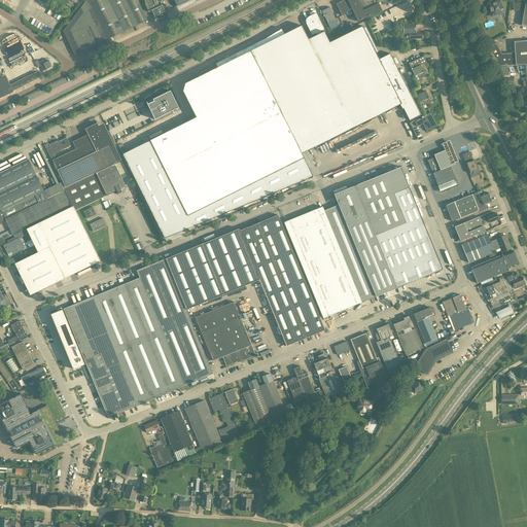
[(107,39),(147,21),(137,0),(86,0),(63,32),(75,56),(107,39)]
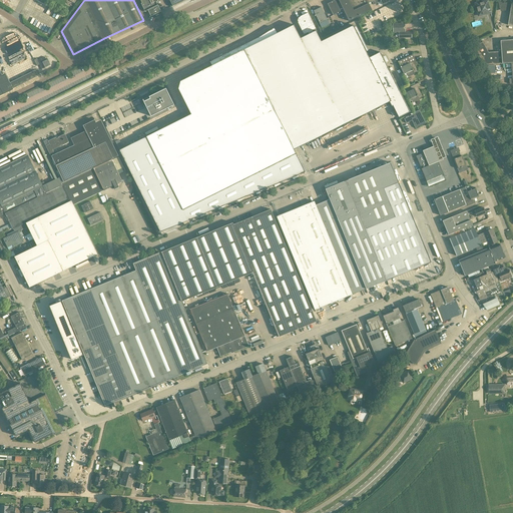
[(140,0),(142,3),(141,4),(145,12),(148,10),(151,16),(160,11),(154,0),(140,0)]
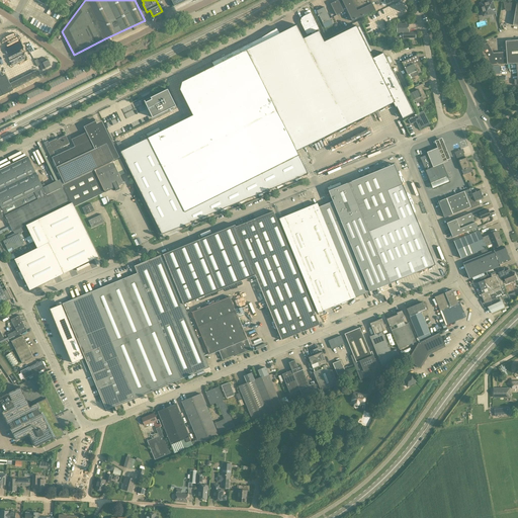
[(344,11),(338,0),(331,4),(336,15),(344,11)]
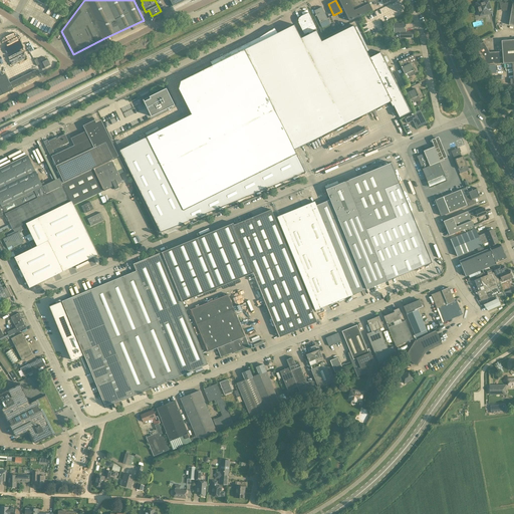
[(375,0),(339,0),(349,21),(372,10),(369,3),(375,0)]
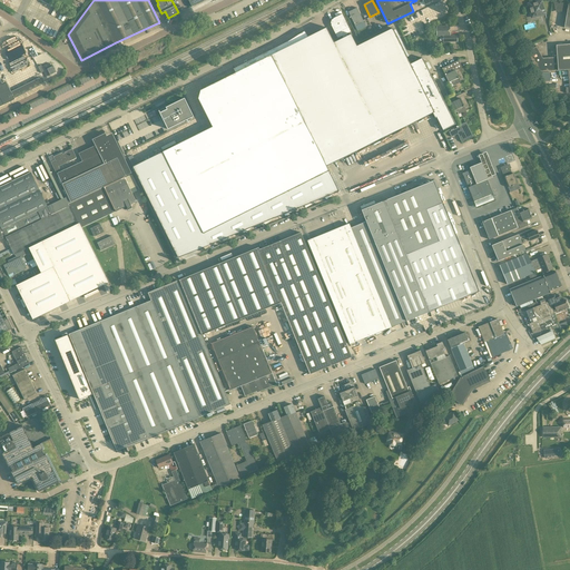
[(531,19),(547,15),(542,0),(539,0),(527,3),(531,19)]
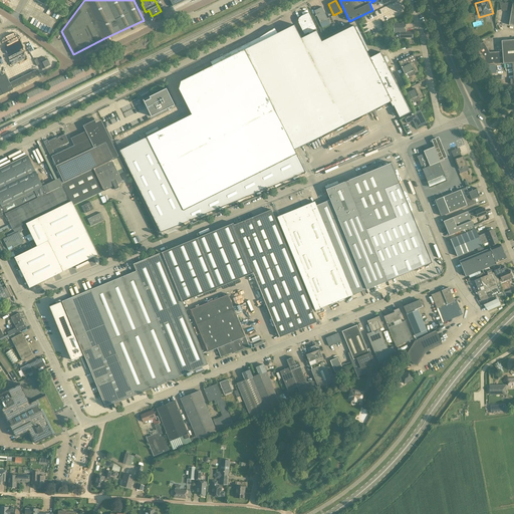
[(513,2),(498,0),(501,12),(506,11),(511,12),(509,25),(513,25),(513,2)]
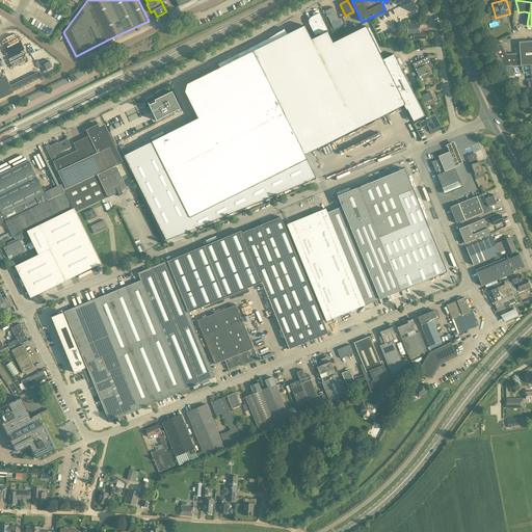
[(339,21),(333,7),(325,11),(331,24),(339,21)]
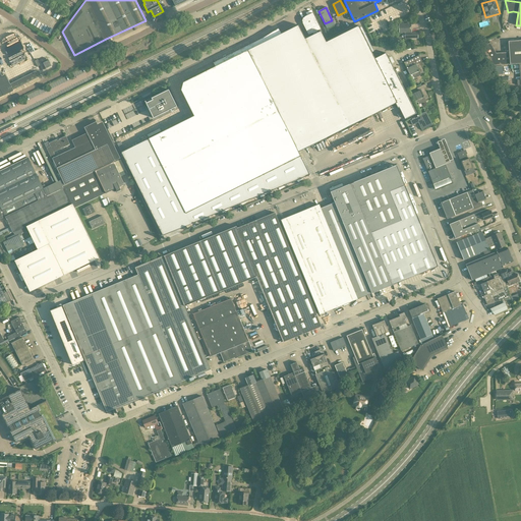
[(321,30),(312,13),(304,17),(304,18),(303,18),(302,21),(303,22),(302,22),(308,35),(311,34),(312,37),(305,40),(298,25),(247,51),(298,152),(395,104),(398,108),(399,107),(405,119),(416,114),(386,53),(375,59),(358,25),(326,42),(321,32),(317,33),(316,31),(321,30)]
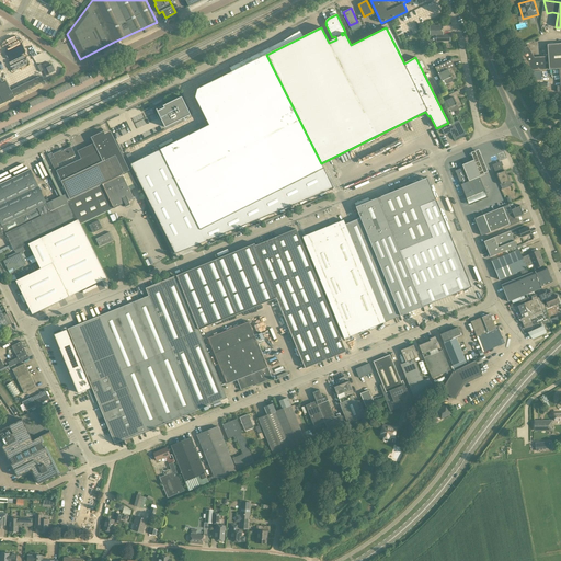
[(454,42),(431,26),(436,42),(454,42)]
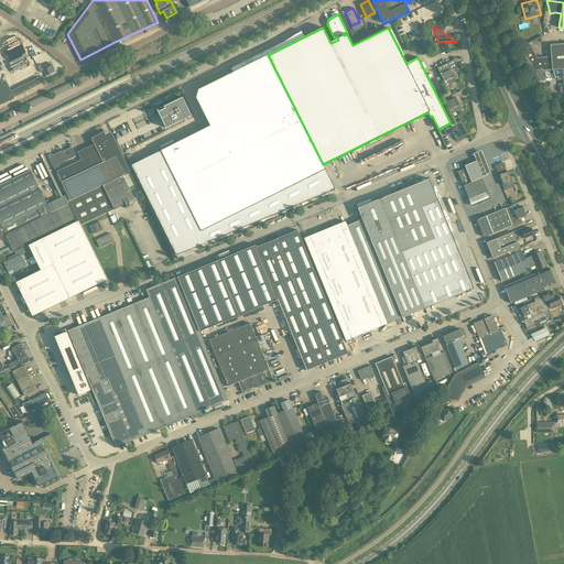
[(14,97),(42,84),(34,71),(18,78),(0,43),(0,105),(14,98),(14,97)]
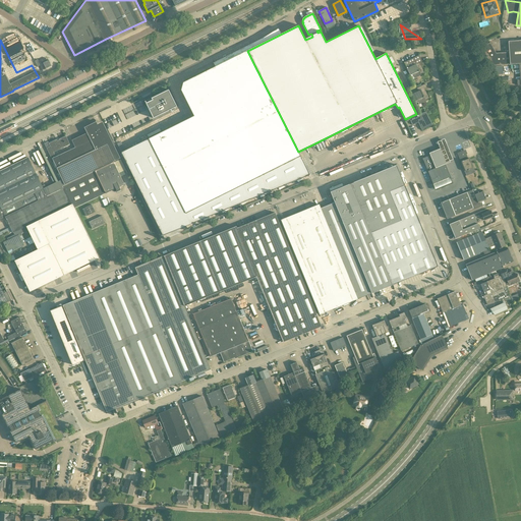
[(520,40),(508,42),(509,52),(510,64),(520,63),(520,40)]
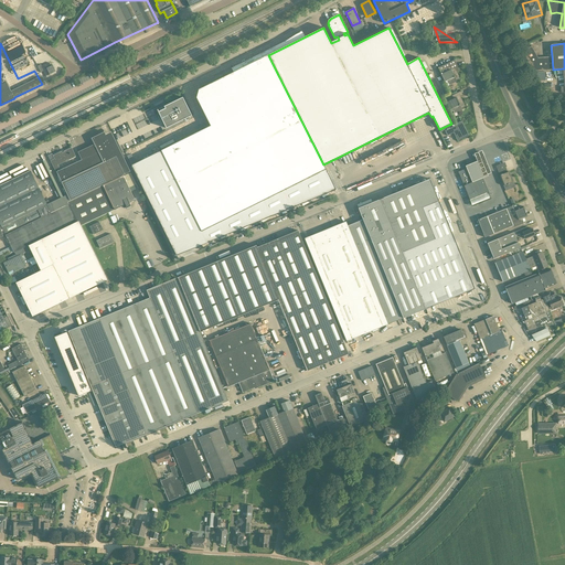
[(553,70),(552,56),(537,57),(532,46),(522,51),(533,72),(553,70)]
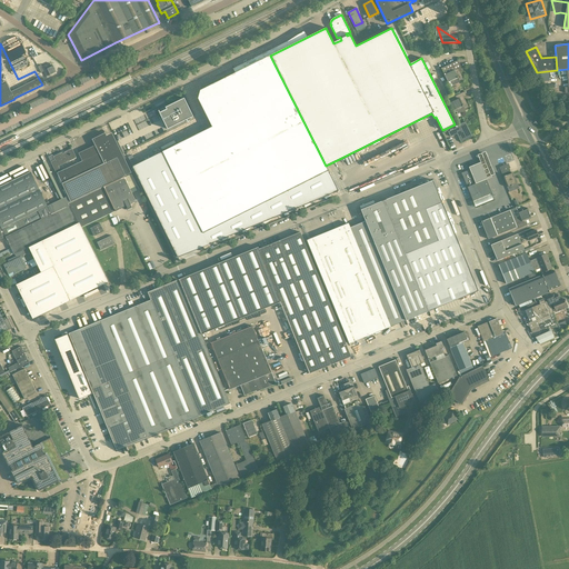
[(258,50),(240,58),(241,60),(245,59),(246,62),(249,61),(248,58),(255,55),(256,57),(259,56),(258,50)]
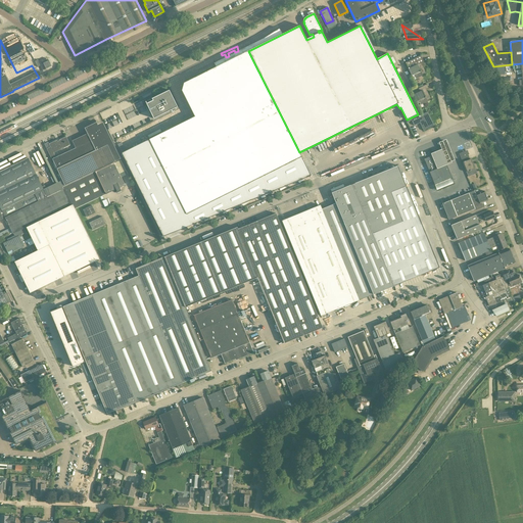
[(406,63),(414,80),(423,76),(422,75),(426,73),(421,63),(424,62),(421,55),(406,63)]
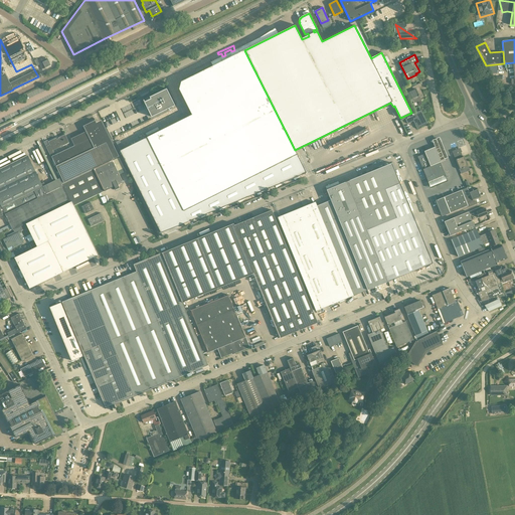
[(37,66),(40,65),(42,69),(45,67),(45,68),(51,65),(48,59),(46,60),(45,57),(38,60),(37,59),(34,60),(37,66)]
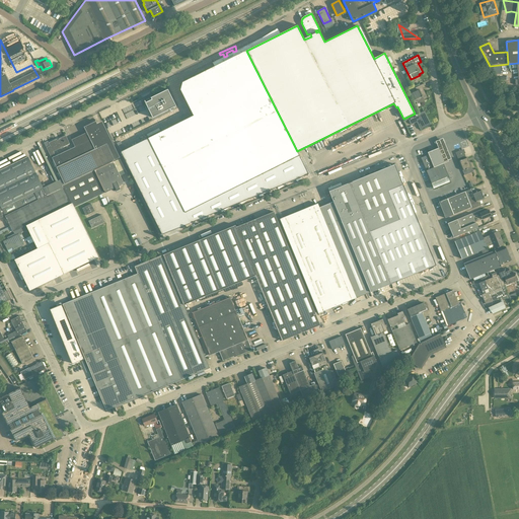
[(415,88),(417,91),(410,94),(414,101),(416,105),(424,101),(424,99),(427,98),(423,88),(425,87),(424,84),(415,88)]
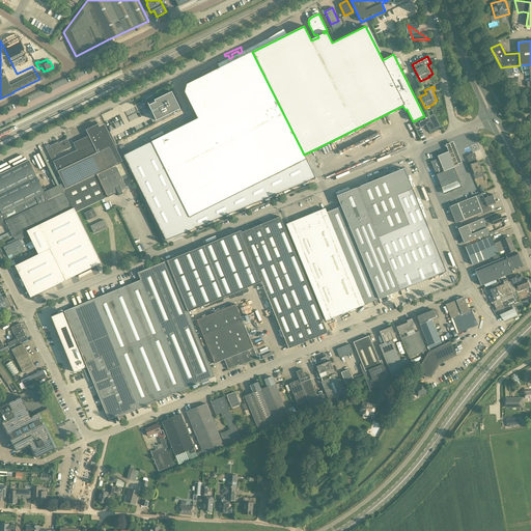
[(149,105),(148,105),(157,120),(180,109),(172,91),(155,100),(156,102),(154,103),(152,102),(150,103),(151,104),(149,105)]
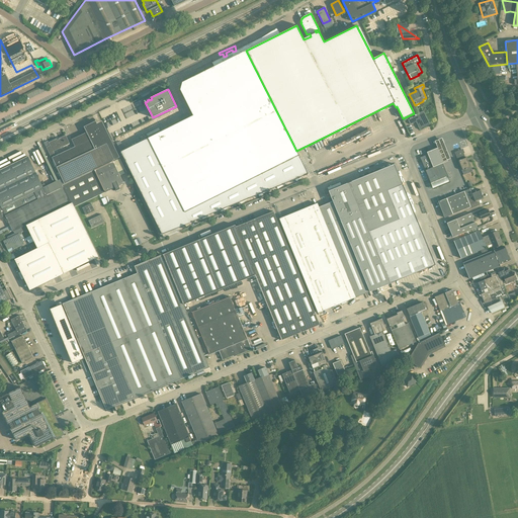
[(422,128),(422,127),(429,124),(423,111),(419,113),(419,114),(408,120),(410,124),(416,121),(420,130),(422,128)]
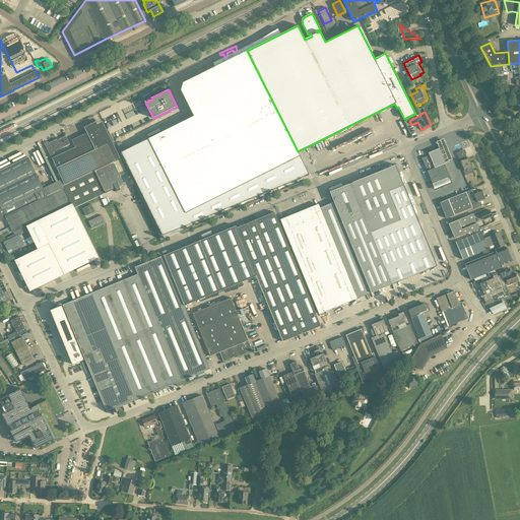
[(62,179),(61,180),(64,186),(115,160),(107,143),(95,122),(84,127),(90,140),(60,154),(62,156),(53,160),(56,169),(57,169),(62,179)]
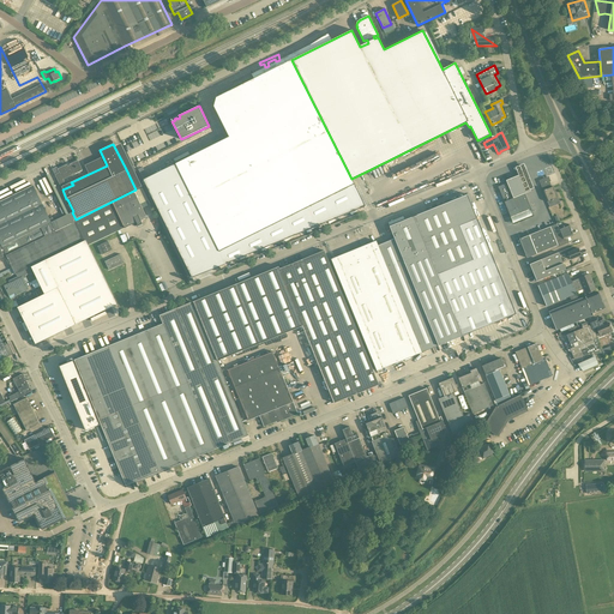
[(83,170),(80,166),(78,161),(67,166),(66,164),(58,169),(59,173),(55,175),(62,190),(73,185),(71,182),(65,185),(62,180),(72,175),(71,175),(74,174),(83,170)]
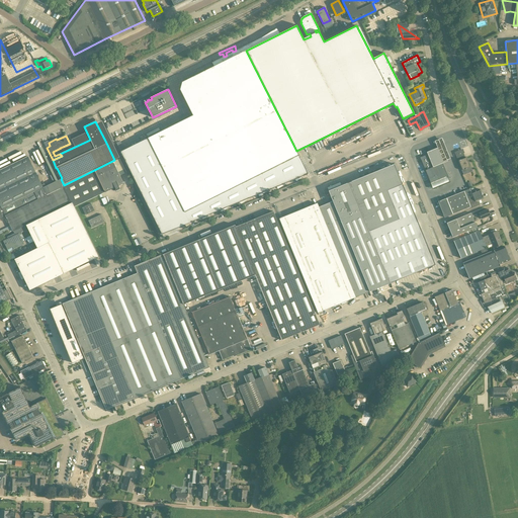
[(428,152),(429,154),(434,167),(442,163),(447,161),(451,159),(450,157),(448,152),(451,151),(456,149),(453,142),(449,144),(445,146),(442,139),(435,142),(438,149),(430,152),(428,152)]
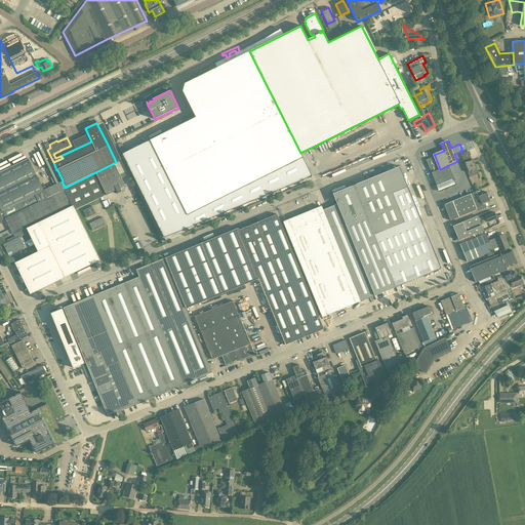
[(465,163),(468,172),(470,177),(479,173),(475,164),(474,165),(465,142),(457,145),(466,163),(465,163)]
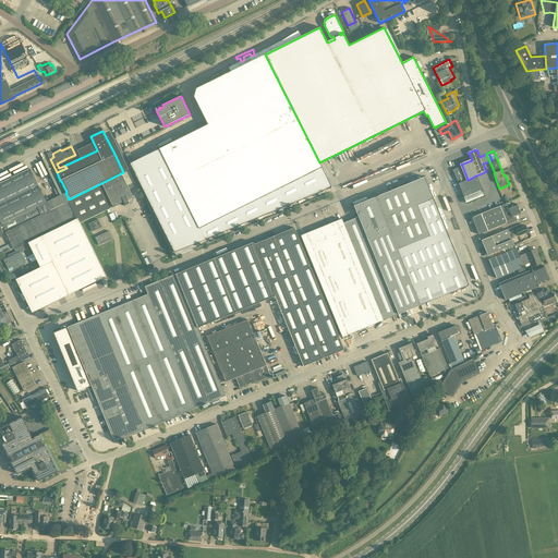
[(463,197),(483,190),(476,176),(468,180),(462,166),(452,170),(458,183),(463,197)]
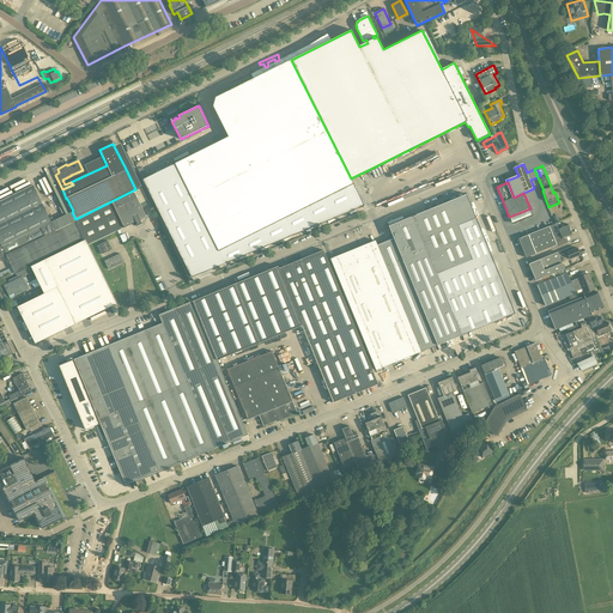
[(0,201),(0,242),(1,244),(1,246),(50,222),(32,186),(0,201)]
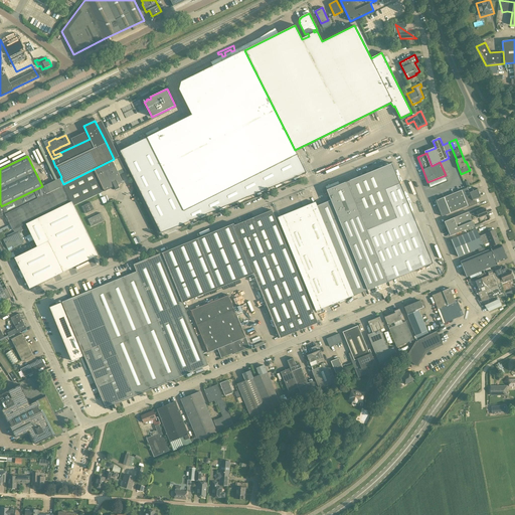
[(13,230),(14,230),(19,227),(26,224),(71,202),(73,206),(123,182),(118,171),(125,168),(119,157),(115,160),(114,159),(63,184),(60,178),(42,186),(1,206),(1,205),(0,205),(0,216),(3,215),(5,214),(13,230)]
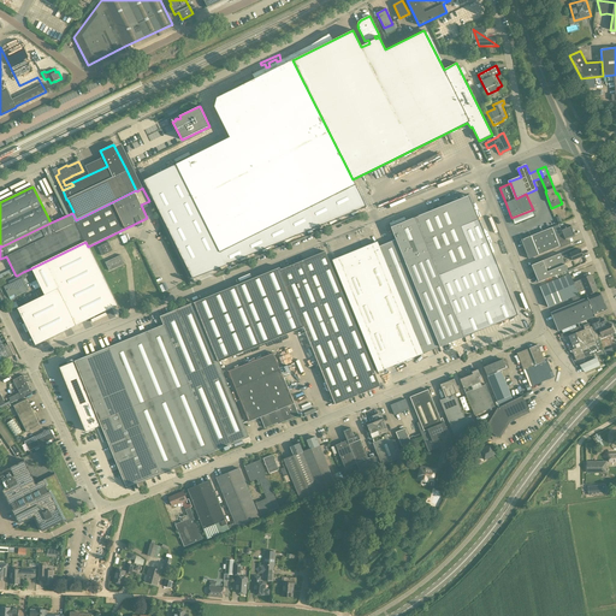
[(396,240),(379,247),(422,354),(469,335),(462,318),(504,301),(492,272),(498,270),(468,195),(391,227),(396,240)]
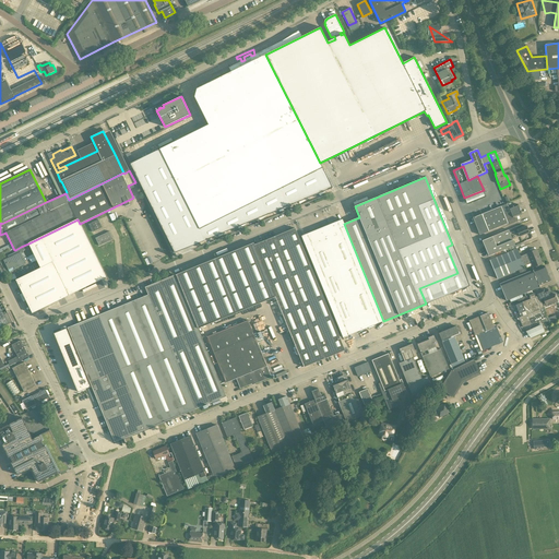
[(484,190),(464,198),(467,203),(486,195),(484,190)]
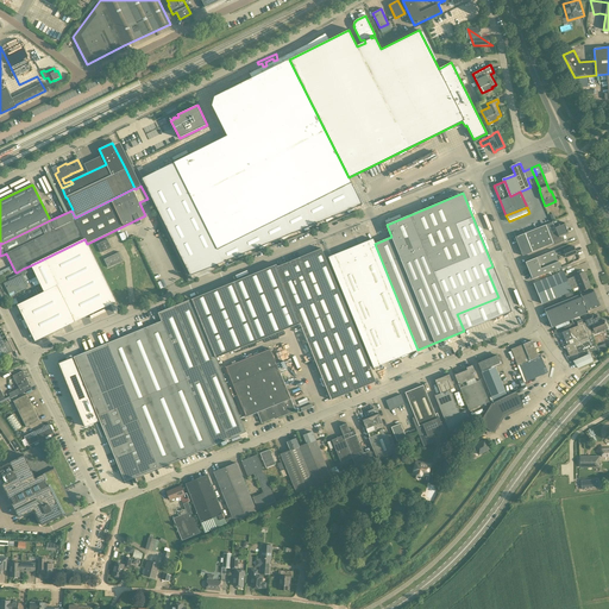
[(554,226),(557,232),(550,234),(546,225),(525,233),(515,237),(522,256),(533,252),(552,244),(554,245),(564,242),(564,239),(563,236),(569,233),(564,223),(554,226)]
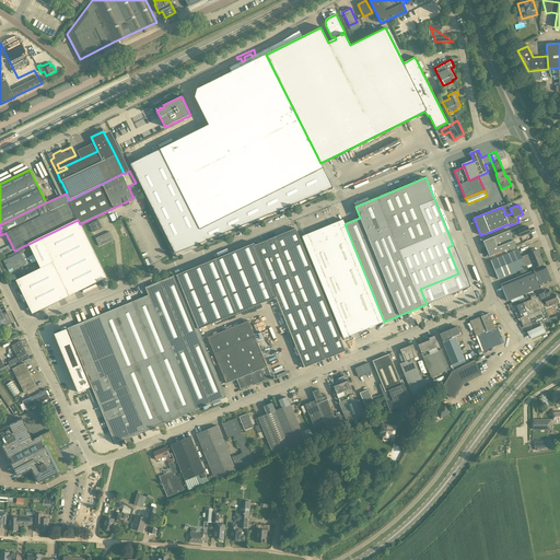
[(69,295),(106,278),(106,276),(80,224),(78,220),(28,244),(31,247),(41,268),(25,276),(16,280),(33,314),(69,295)]
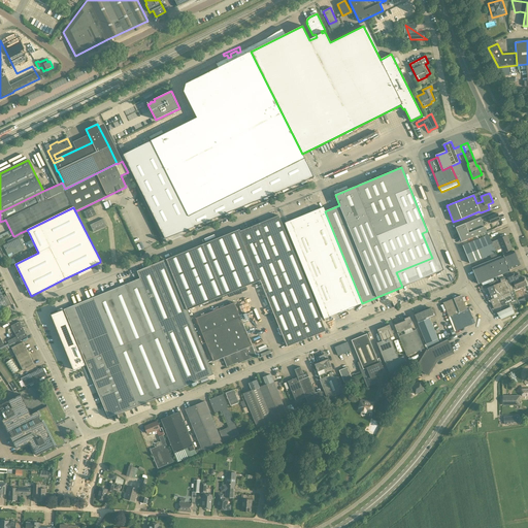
[(86,210),(84,211),(88,219),(90,219),(90,218),(97,215),(93,207),(86,210)]
